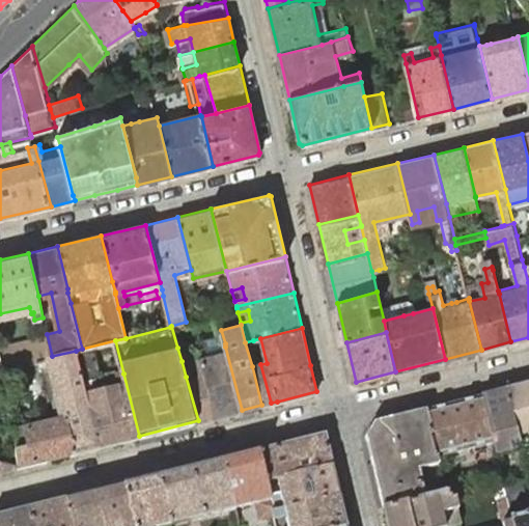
[(47,334),(0,344),(0,355),(3,368),(20,364),(40,359),(47,358),(52,356),(47,334)]
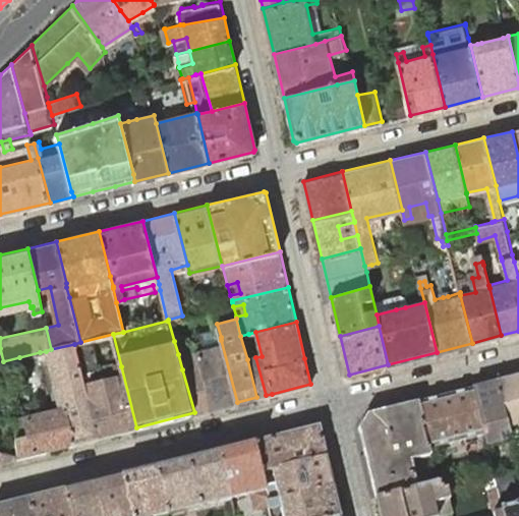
[(255,357),(248,334),(240,336),(247,359),(255,357)]
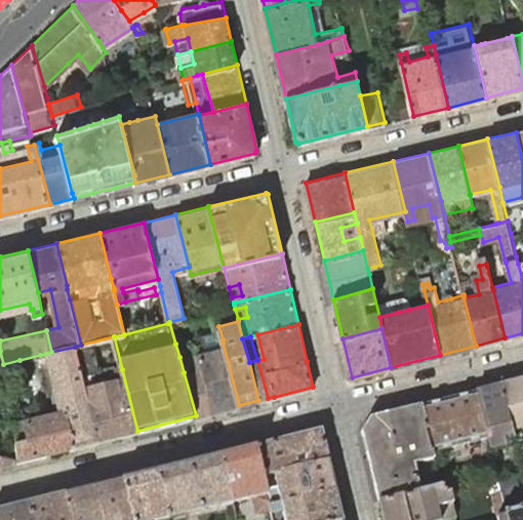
[(214,411),(239,405),(223,343),(206,349),(199,352),(198,352),(202,368),(214,411)]
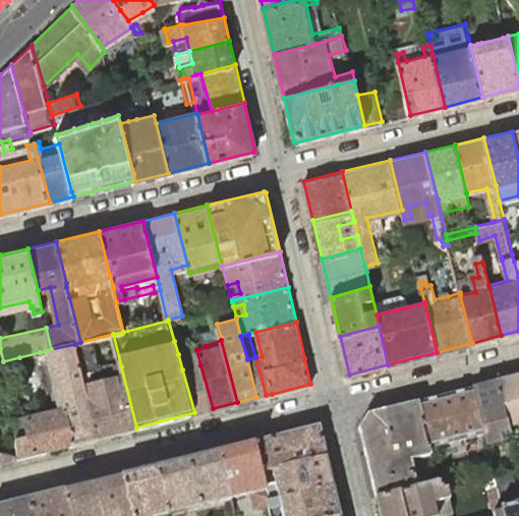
[(74,344),(51,349),(65,403),(66,408),(75,443),(98,437),(74,344)]
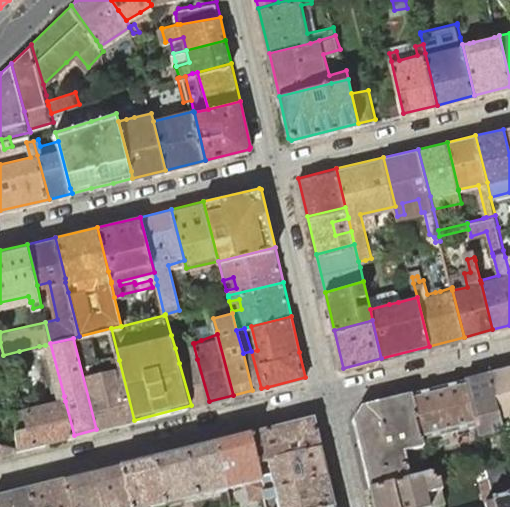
[(191,405),(209,401),(197,359),(193,343),(185,345),(189,360),(179,363),(191,405)]
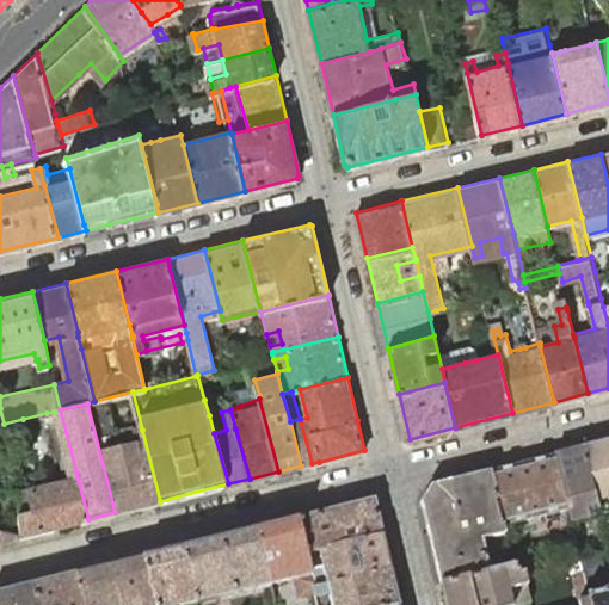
[(221,412),(209,415),(214,433),(226,430),(221,412)]
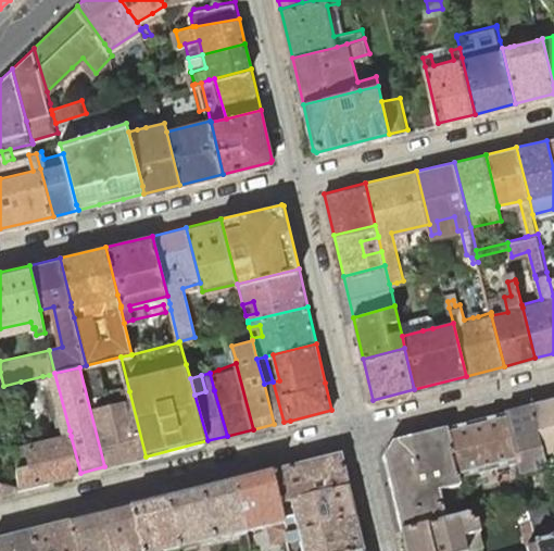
[(274,424),(284,422),(273,382),(264,384),(274,424)]
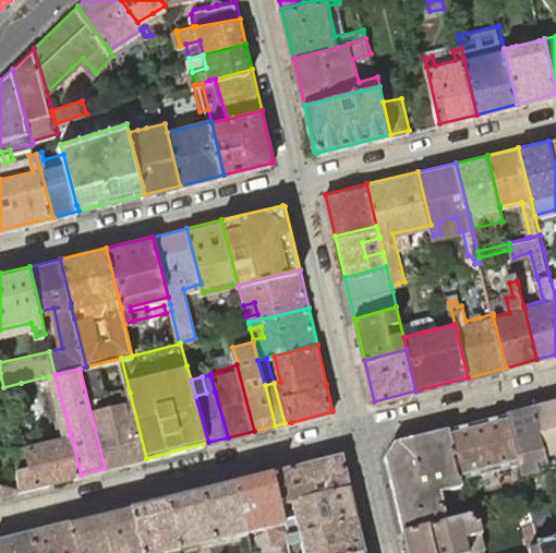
[(130,393),(88,404),(105,468),(146,458),(130,393)]
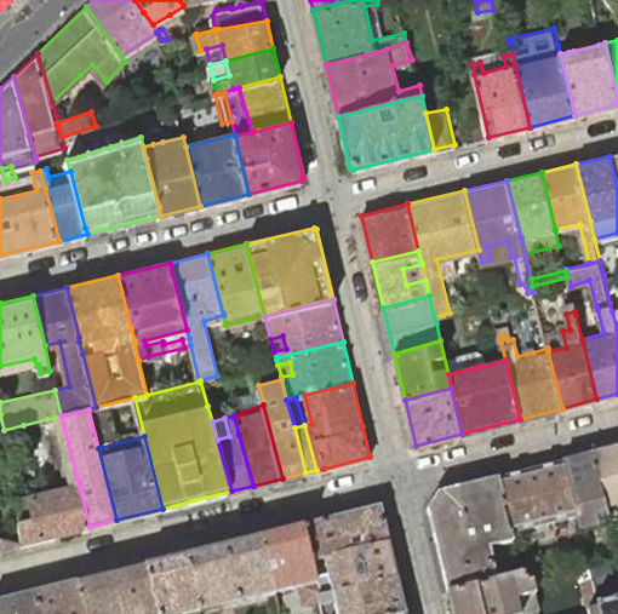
[(617,441),(594,448),(607,501),(611,516),(616,515),(617,514),(617,441)]
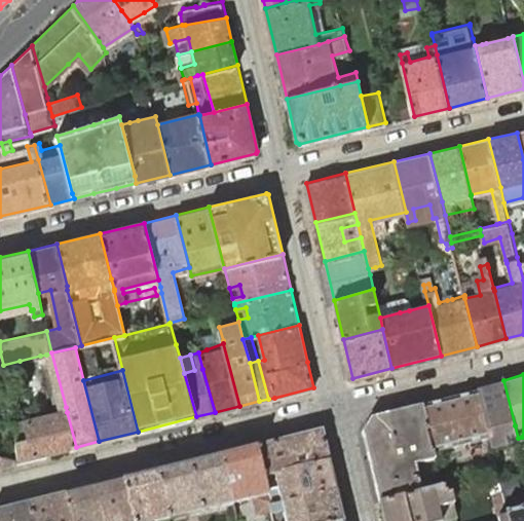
[(503,380),(479,386),(488,425),(490,434),(493,444),(511,440),(518,438),(515,425),(503,380)]
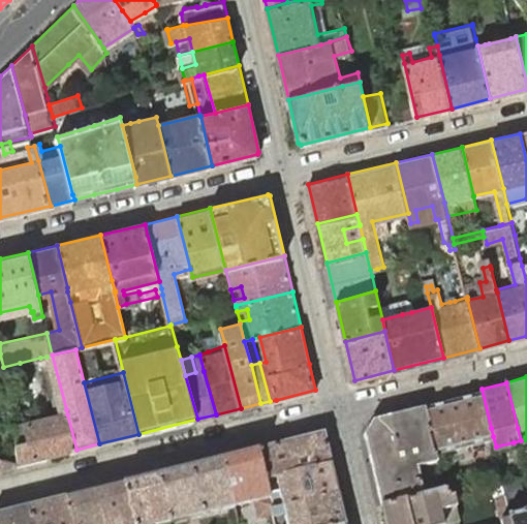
[(482,389),(427,402),(436,442),(437,450),(493,436),(491,428),(482,389)]
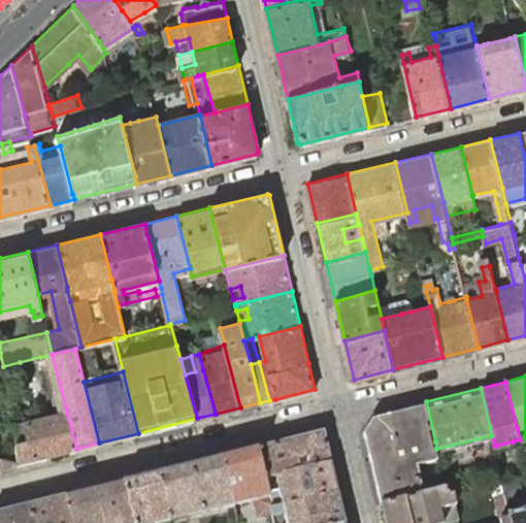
[(380,491),(383,499),(425,489),(418,460),(438,456),(438,455),(436,449),(435,442),(426,401),(374,415),(365,429),(380,491)]
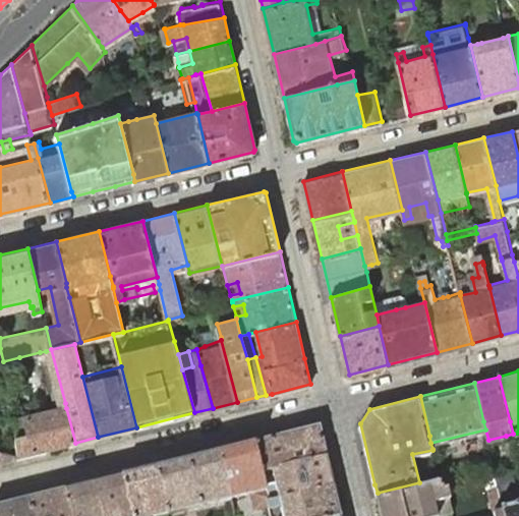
[(66,408),(65,403),(59,404),(55,406),(56,411),(26,418),(18,417),(16,416),(17,437),(18,456),(19,457),(75,443),(66,408)]
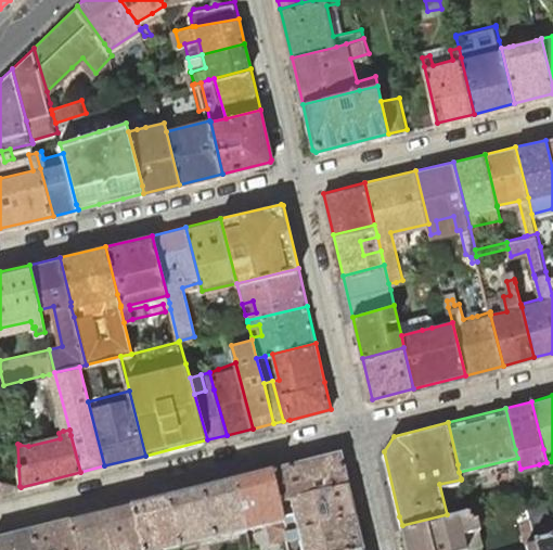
[(342,449),(272,467),(280,498),(293,496),(348,482),(342,449)]
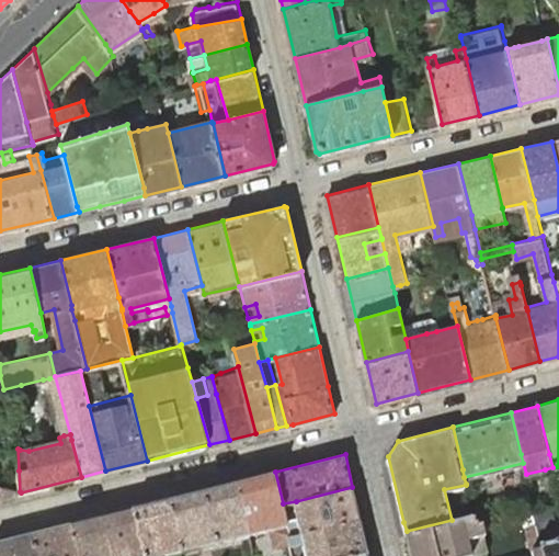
[(523,463),(464,477),(466,484),(471,483),(474,487),(482,485),(485,489),(514,483),(512,477),(526,474),(523,463)]
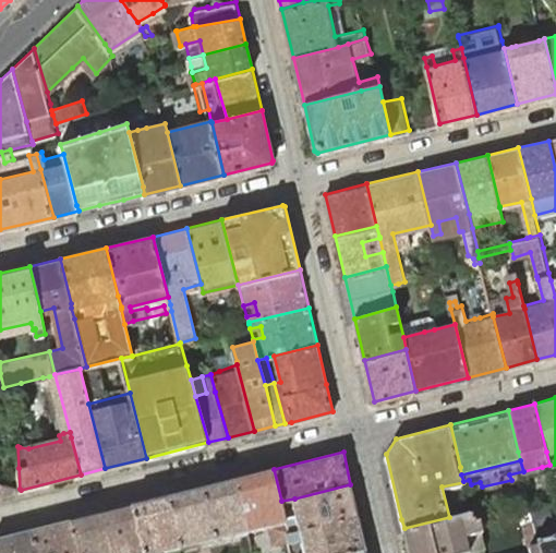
[(274,469),(237,478),(250,529),(270,524),(275,541),(290,538),(288,532),(286,520),(285,515),(281,501),(274,469)]
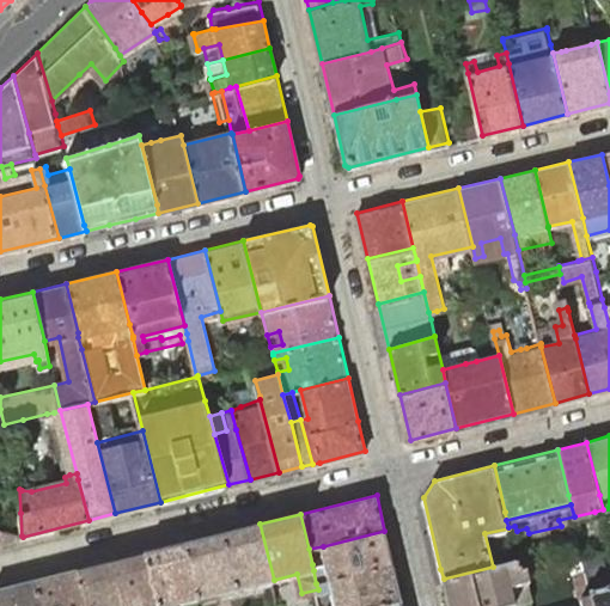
[(260,524),(221,534),(236,589),(258,583),(258,585),(274,581),(274,580),(260,524)]
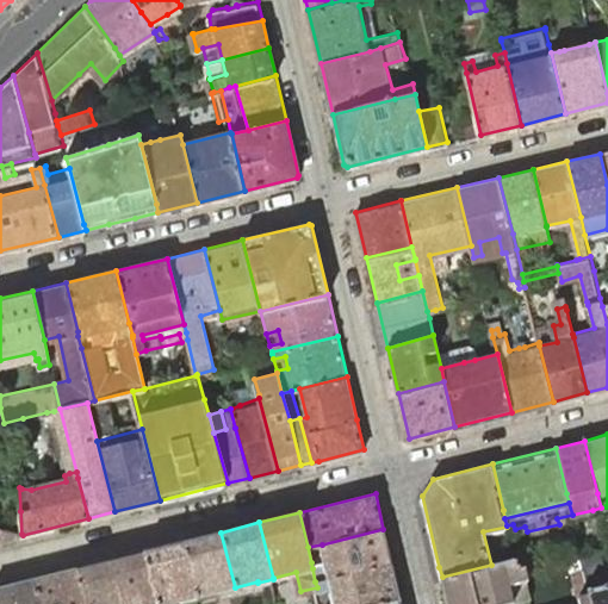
[(0,540),(23,535),(22,534),(0,525),(0,540)]
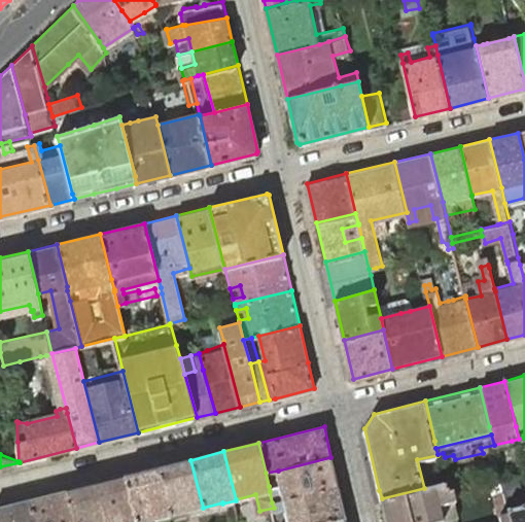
[(339,487),(330,457),(278,471),(281,484),(269,486),(270,491),(272,502),(283,499),(285,499),(339,487)]
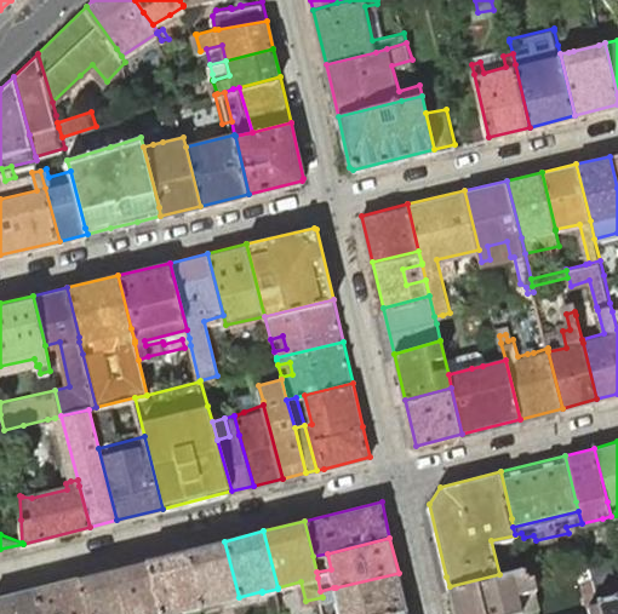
[(224,541),(186,550),(200,607),(218,602),(223,601),(223,602),(239,598),(239,597),(224,541)]
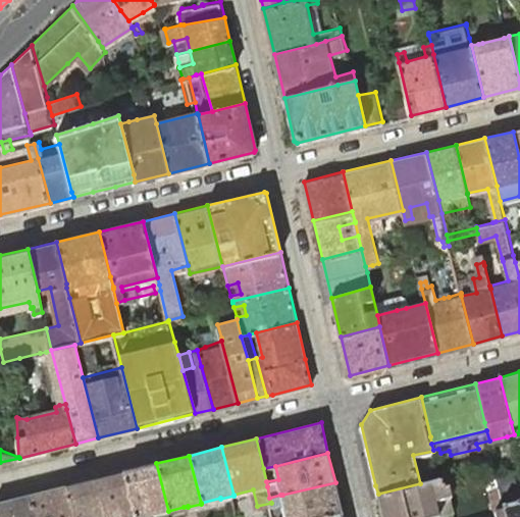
[(156,463),(123,471),(135,516),(151,516),(151,515),(155,514),(155,515),(159,514),(169,511),(168,511),(156,463)]
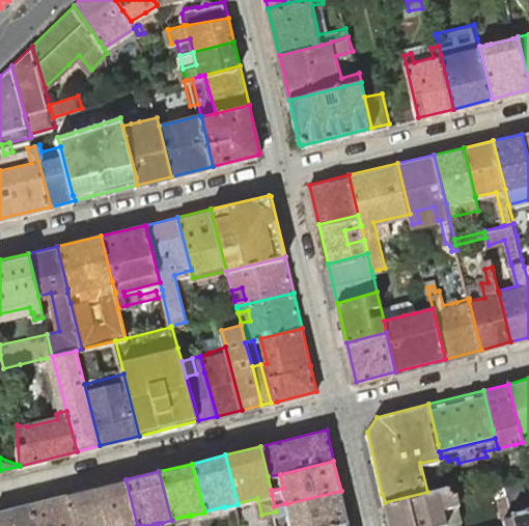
[(516,478),(505,480),(507,493),(518,491),(516,478)]
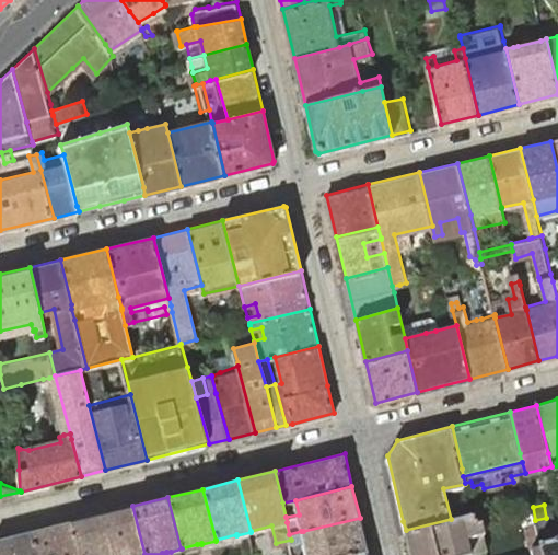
[(132,506),(103,513),(112,554),(144,554),(132,506)]
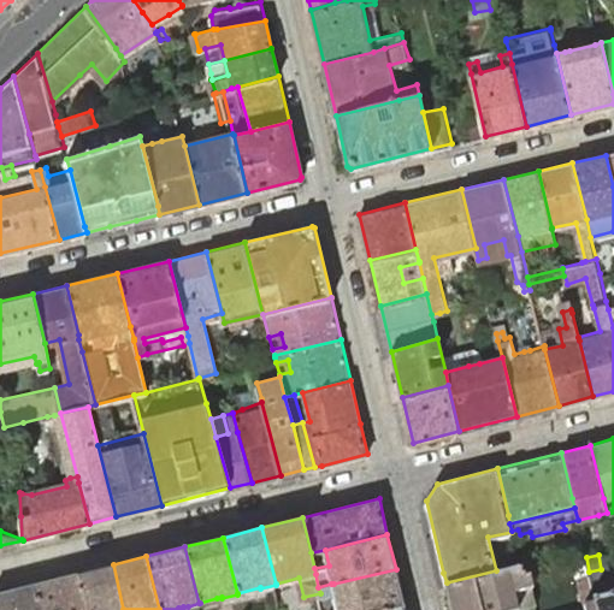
[(589,572),(586,557),(574,561),(585,600),(588,609),(597,609),(595,598),(594,594),(594,591),(589,572)]
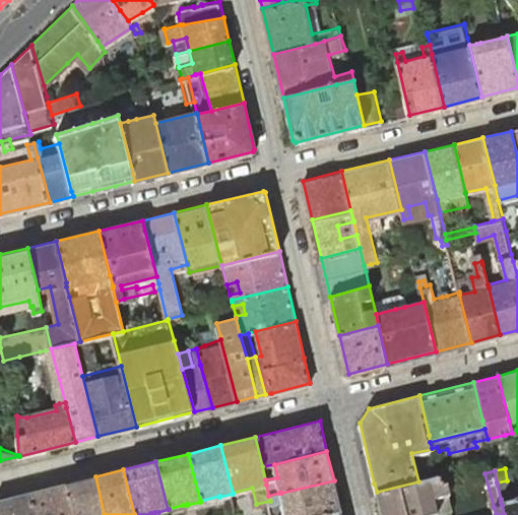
[(418,481),(377,492),(382,514),(425,514),(432,513),(438,511),(445,510),(453,507),(449,494),(447,484),(443,484),(441,475),(439,475),(418,481)]
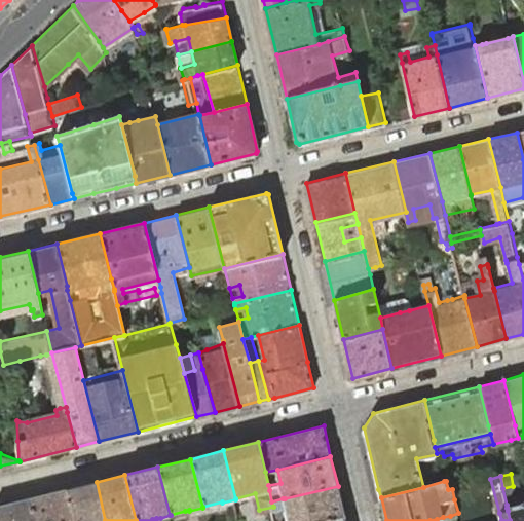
[(105,520),(97,482),(68,489),(75,520),(105,520)]
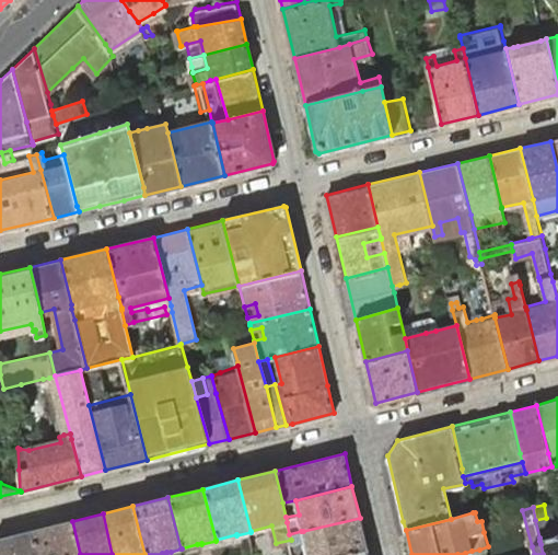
[(289,534),(291,540),(291,541),(302,539),(306,554),(340,554),(367,548),(360,518),(303,531),(301,531),(289,534)]
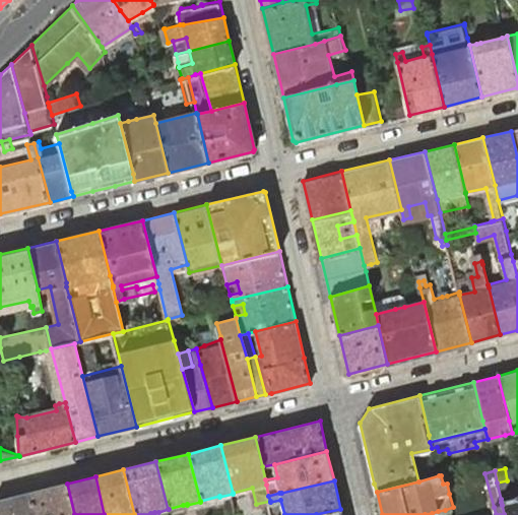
[(74,514),(67,484),(30,493),(35,514),(74,514)]
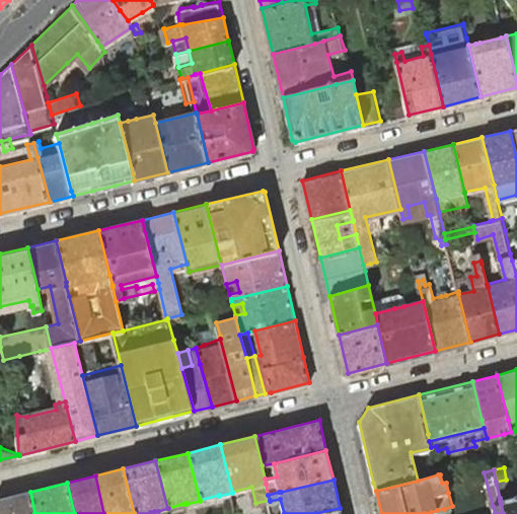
[(34,513),(30,492),(0,499),(0,513),(34,513)]
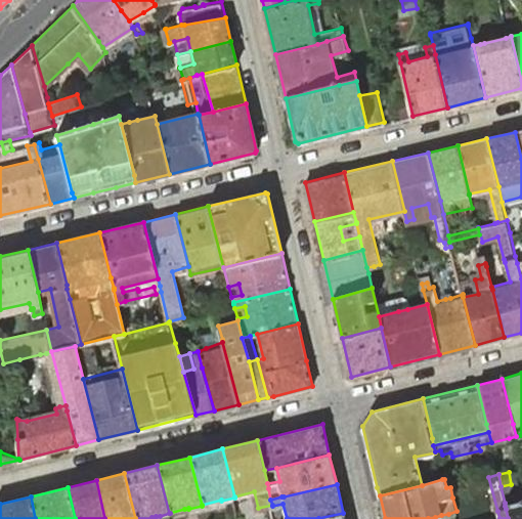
[(521,498),(518,499),(519,503),(508,505),(508,502),(505,503),(505,506),(506,509),(508,518),(521,518),(521,498)]
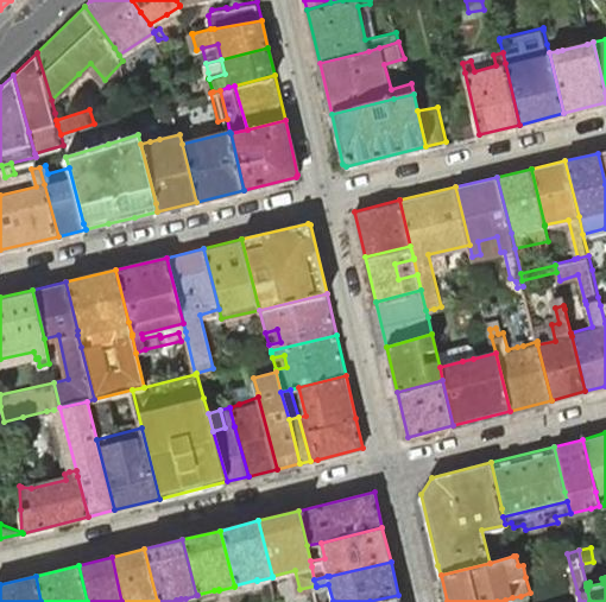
All buildings are outlined.
